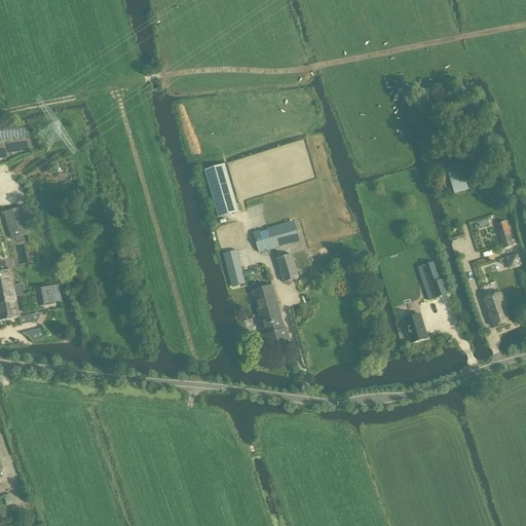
[(225,165),(205,172),(219,219),(238,213),(225,165)]
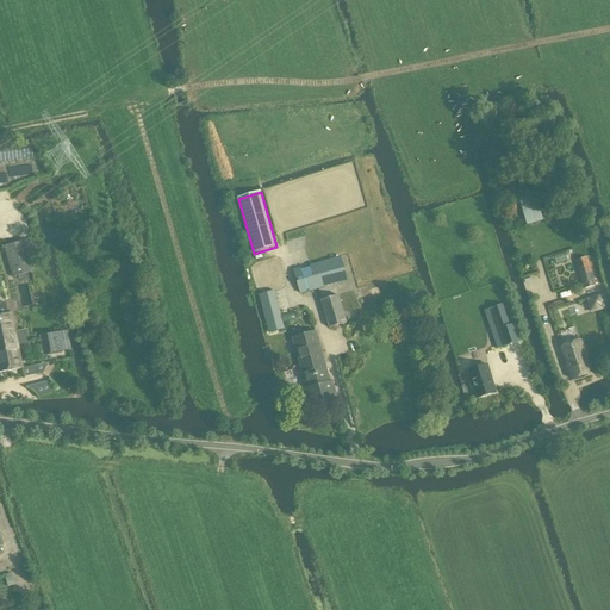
[(32,273),(24,242),(2,247),(12,278),(32,273)]
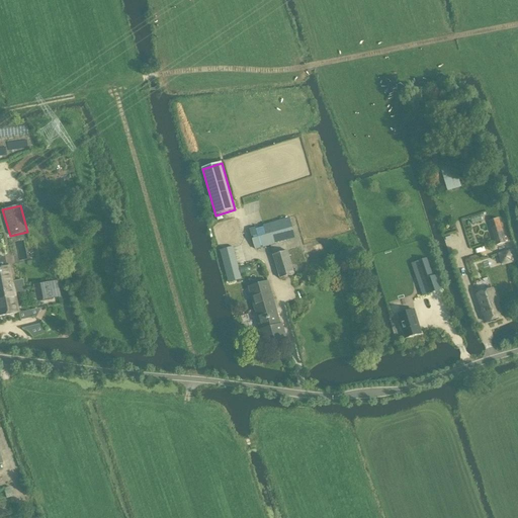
[(269,224),(276,245),(296,239),(289,218),(269,224)]
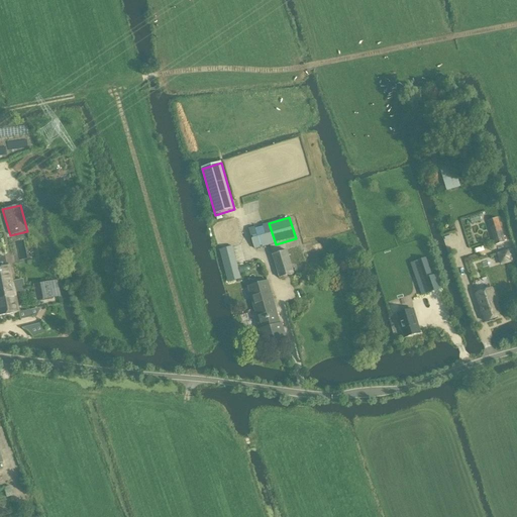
[(276,244),(269,223),(248,229),(254,249),(276,244)]
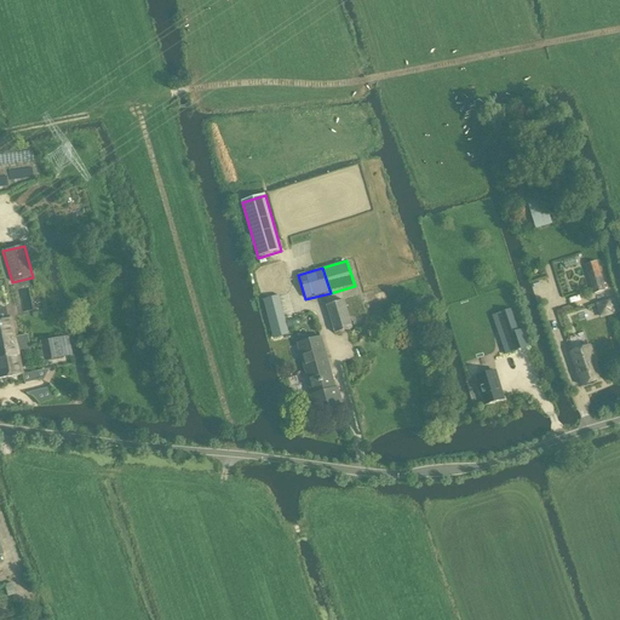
[(290,336),(279,296),(264,300),(274,339),(290,336)]
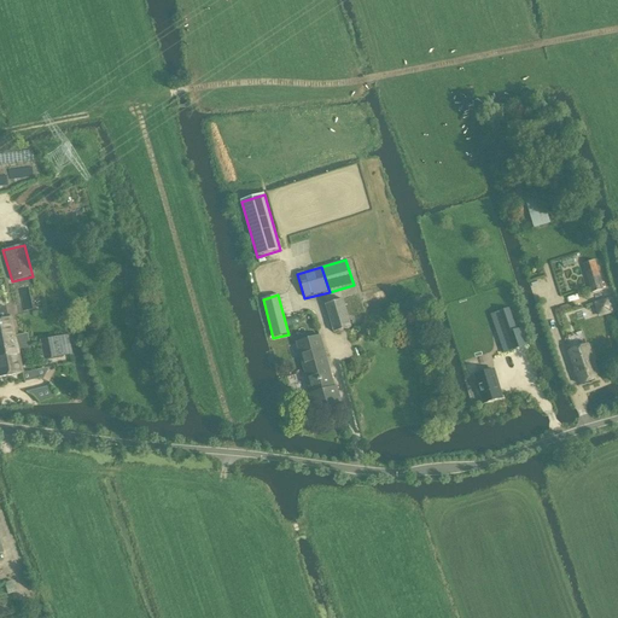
[(343,299),(326,305),(334,333),(351,327),(343,299)]
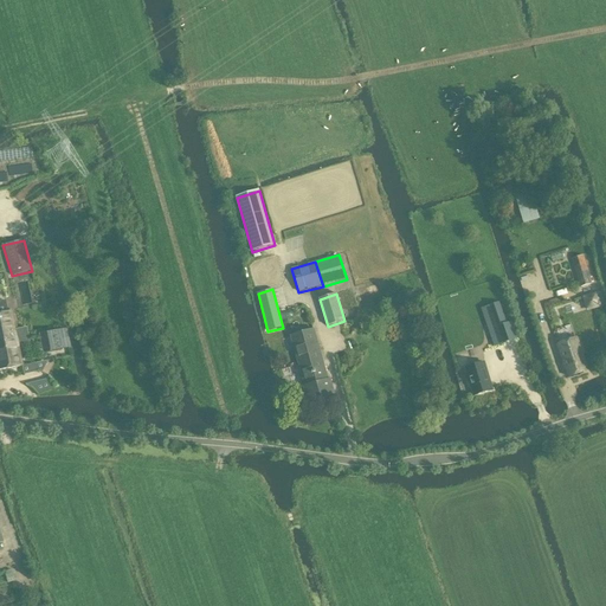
[(0,302),(0,345),(17,342),(17,345),(28,342),(26,328),(14,330),(11,311),(7,313),(5,301),(0,302)]
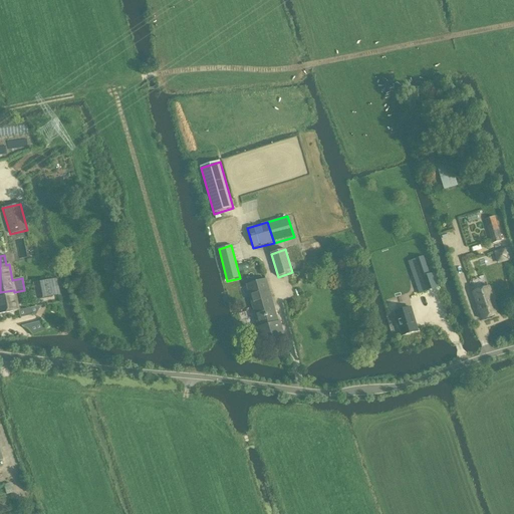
[(409,262),(420,293),(425,291),(425,292),(438,287),(434,274),(430,275),(424,257),(409,262)]
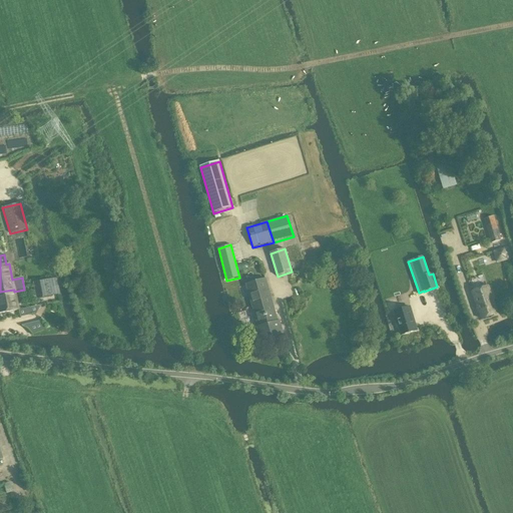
[(59,295),(56,279),(32,284),(35,300),(59,295)]
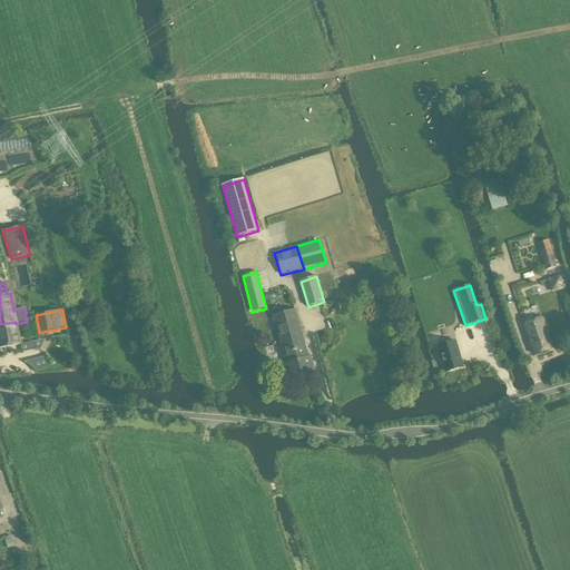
[(293,352),(306,349),(306,347),(296,311),(274,317),(282,346),(291,343),(293,352)]
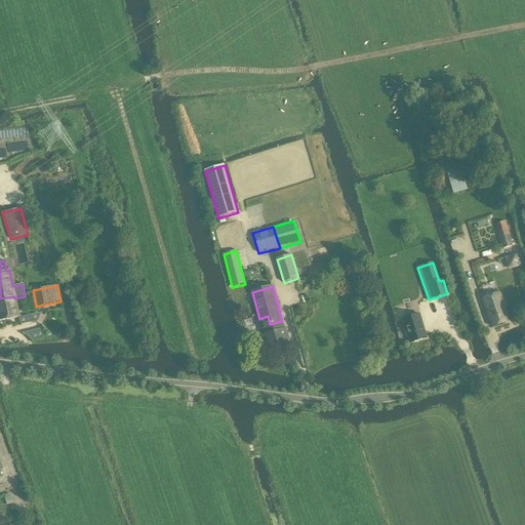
[(499,293),(483,298),(492,327),(509,321),(499,293)]
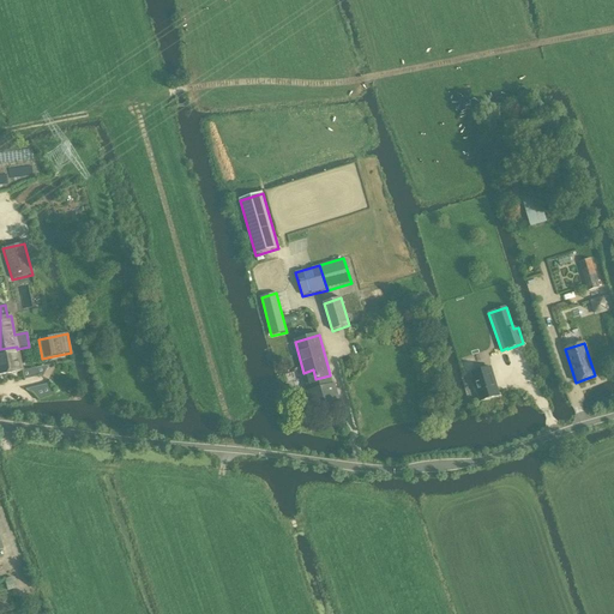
[(17,347),(0,349),(0,374),(22,371),(17,349),(17,347)]
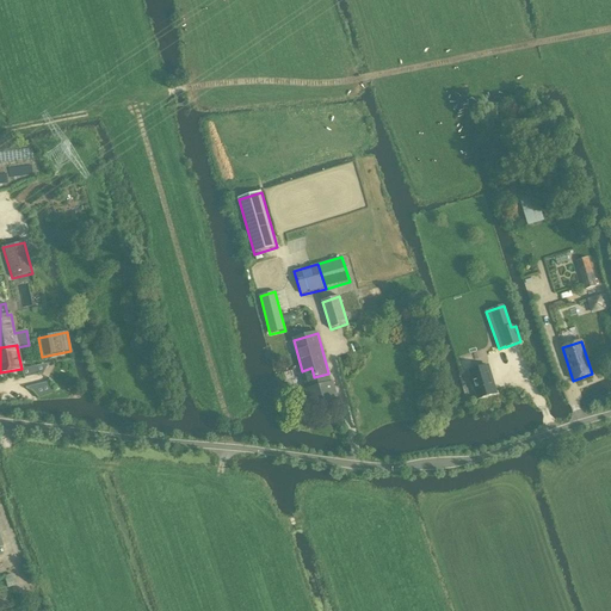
[(475,390),(479,400),(497,394),(487,366),(469,372),(473,382),(470,382),(474,390),(475,390)]
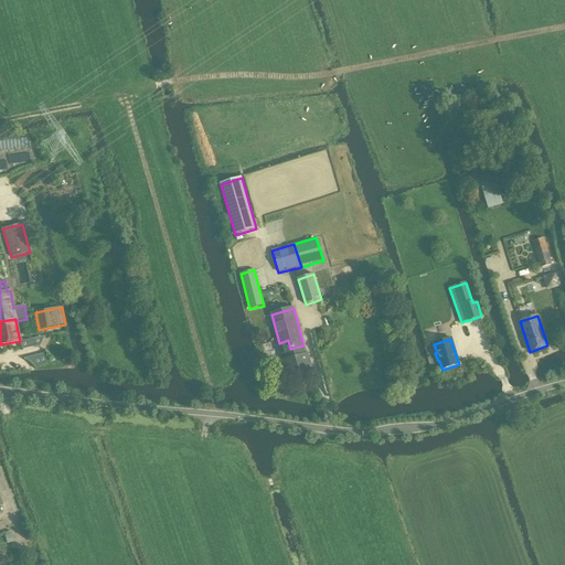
[(304,344),(304,345),(290,349),(288,340),(279,343),(285,361),(283,362),(288,379),(312,371),(308,354),(307,354),(304,344)]
